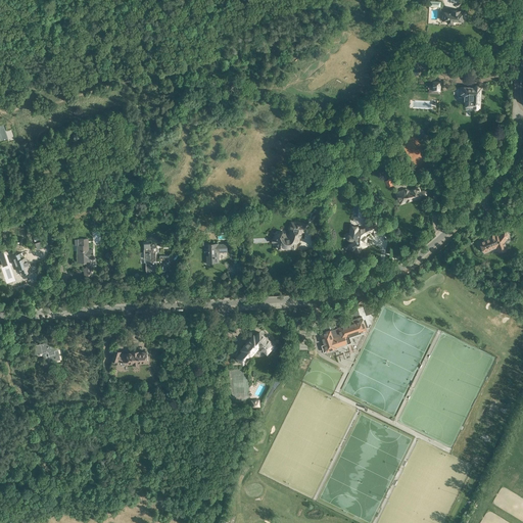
[(450,12),(442,11),(439,11),(439,19),(447,19),(447,24),(453,24),(453,21),(455,21),(456,20),(464,21),(465,11),(461,11),(452,10),(450,12)]
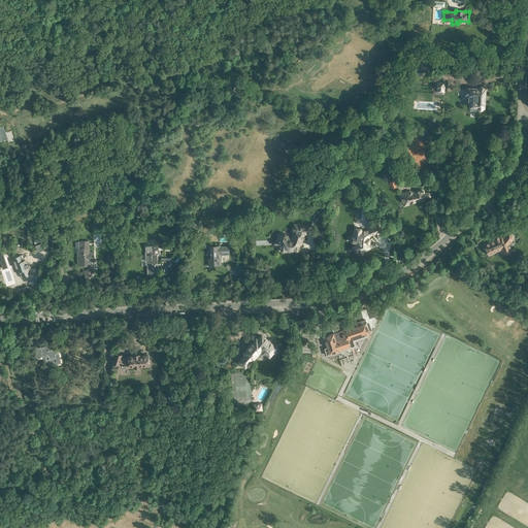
[(430,99),(435,100),(435,91),(444,92),(446,81),(436,80),(436,90),(430,90),(430,92),(430,99)]
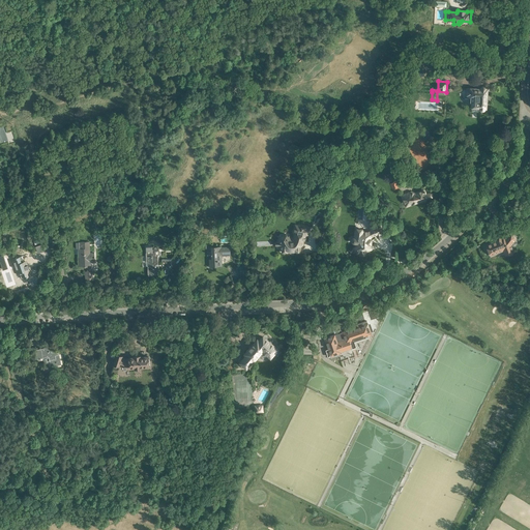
[(467,96),(466,97),(465,98),(465,99),(465,100),(466,100),(466,101),(472,101),(472,107),(479,108),(479,109),(479,110),(480,110),(481,111),(482,111),(483,111),(484,110),(484,109),(486,108),(487,101),(484,101),(484,100),(488,101),(489,96),(486,96),(486,94),(487,94),(487,89),(487,88),(486,87),(484,86),(483,86),(482,86),(481,87),(480,87),(480,88),(468,88),(467,96)]
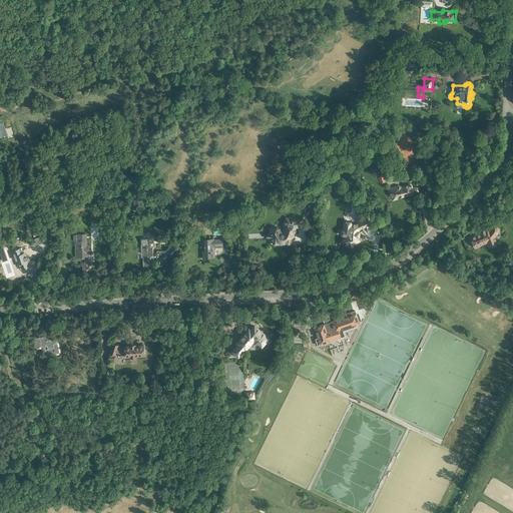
[(418,191),(418,186),(412,187),(411,183),(402,186),(397,185),(388,189),(392,198),(407,192),(408,193),(413,191),(418,191)]
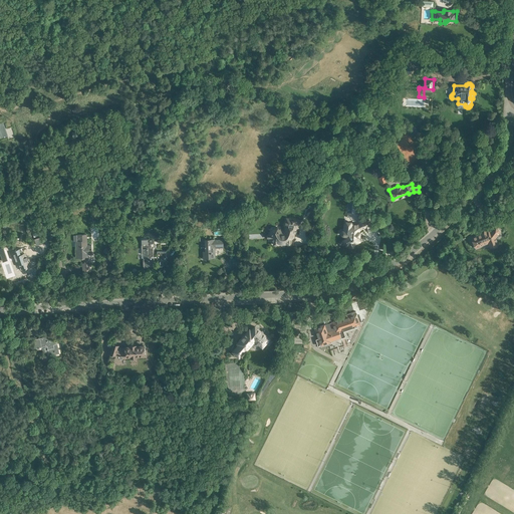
[(352,222),(345,221),(345,223),(343,223),(342,230),(341,230),(341,231),(340,231),(340,232),(340,233),(340,234),(340,235),(341,235),(341,236),(342,236),(343,236),(344,238),(342,239),(345,246),(348,245),(348,246),(348,247),(349,247),(350,247),(350,248),(351,248),(352,248),(353,248),(353,247),(354,247),(354,246),(354,245),(360,242),(361,242),(359,237),(360,237),(360,231),(357,231),(370,225),(366,216),(357,220),(358,223),(356,224),(351,223),(352,222)]
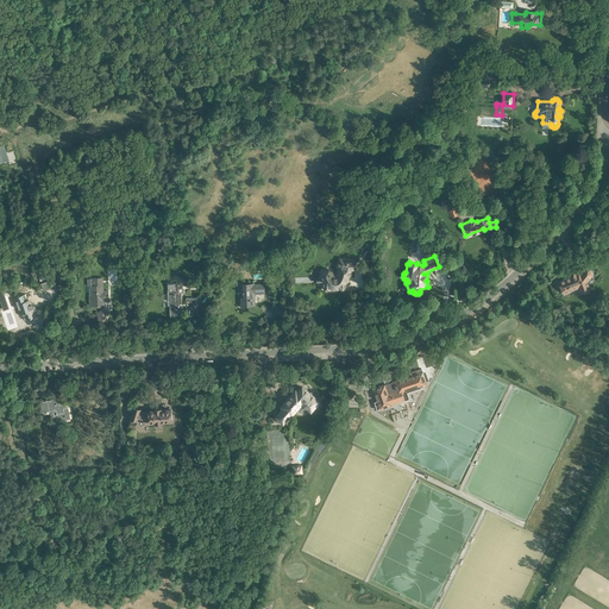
[(324,287),(325,290),(330,289),(330,287),(337,287),(343,289),(344,289),(345,289),(345,288),(345,281),(344,281),(344,277),(345,277),(345,276),(349,276),(350,270),(352,271),(353,262),(345,259),(345,261),(340,259),(338,268),(340,269),(340,271),(338,271),(337,276),(333,276),(332,271),(330,271),(330,269),(321,271),(321,272),(320,274),(321,277),(322,278),(324,278),(324,281),(322,281),(322,283),(322,286),(324,287)]
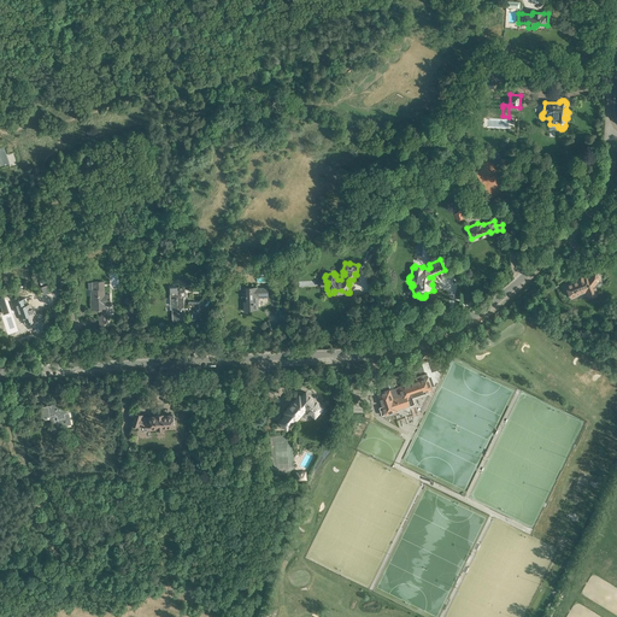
[(378,280),(381,270),(372,269),(370,278),(378,280)]
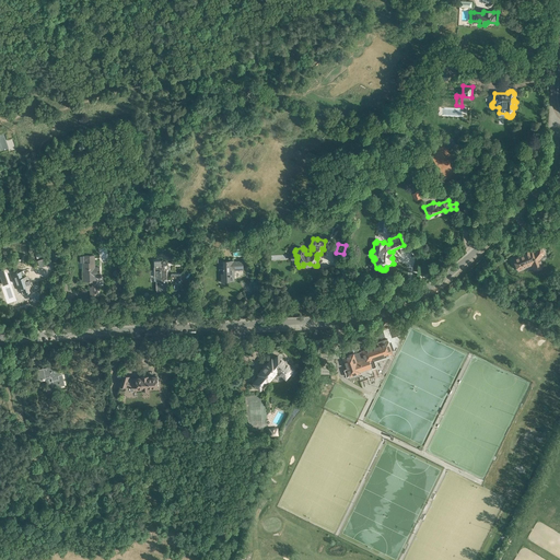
[(526,254),(514,259),(516,266),(523,264),(523,265),(523,266),(524,266),(524,267),(533,264),(535,269),(541,266),(539,260),(545,252),(543,249),(541,251),(537,247),(533,252),(531,251),(529,252),(527,251),(525,253),(526,254)]
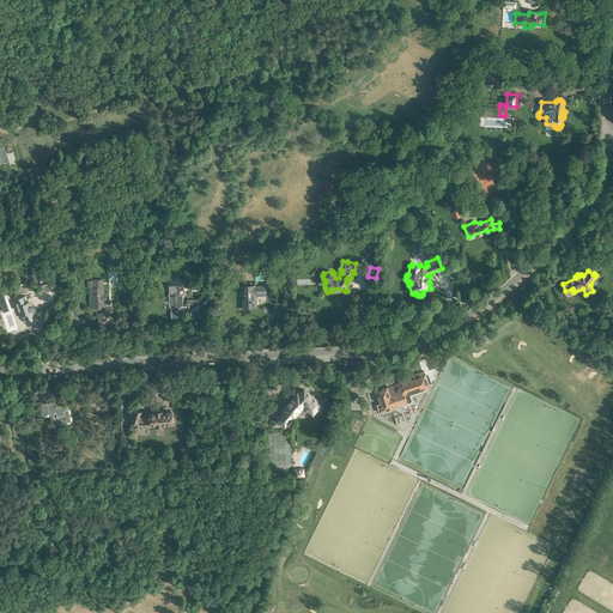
[(95,280),(89,280),(90,287),(89,287),(90,308),(99,308),(99,307),(101,307),(102,314),(98,314),(98,325),(109,323),(108,307),(103,307),(103,302),(110,302),(109,292),(104,292),(104,279),(95,279),(95,280)]
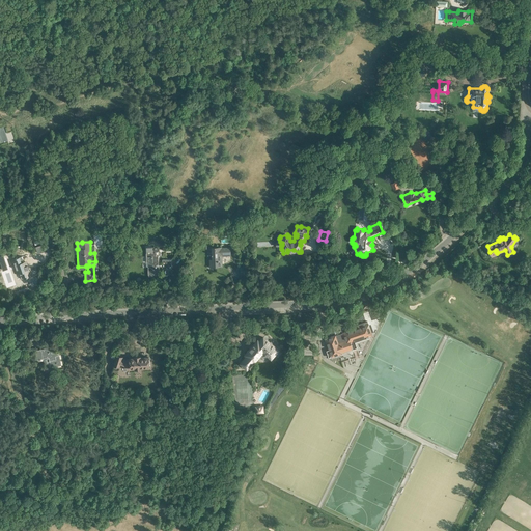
[(148,267),(148,276),(152,276),(152,274),(154,275),(160,275),(159,267),(162,267),(162,269),(172,269),(171,259),(162,259),(162,264),(159,264),(159,256),(157,256),(157,252),(158,252),(158,251),(159,251),(159,250),(159,249),(159,248),(158,248),(157,247),(156,247),(155,248),(155,249),(154,250),(152,250),(152,247),(146,247),(146,267),(148,267)]
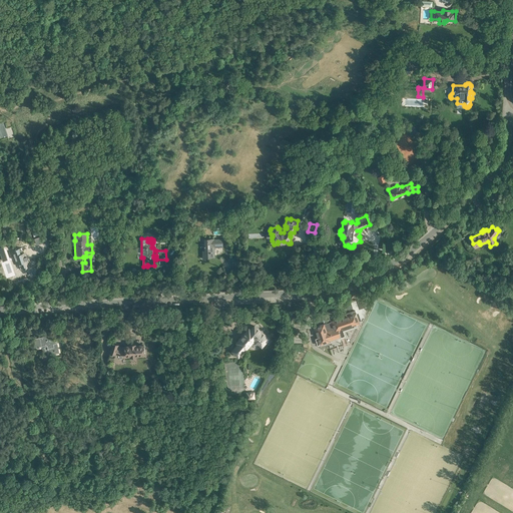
[(214,245),(222,245),(222,239),(213,239),(213,238),(204,239),(205,250),(202,250),(203,258),(214,257),(214,245)]
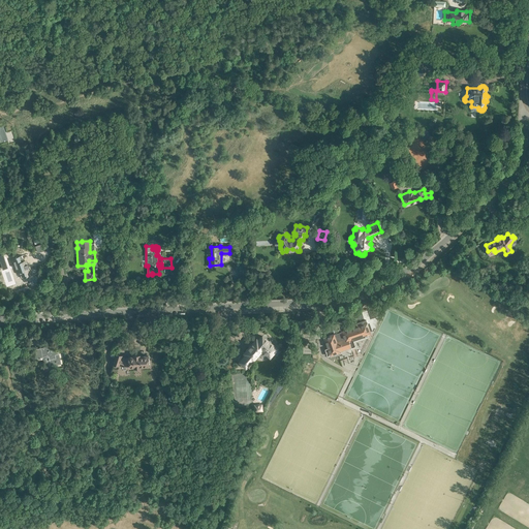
[(20,272),(21,277),(30,275),(25,260),(24,260),(22,255),(11,258),(13,265),(16,265),(18,272),(20,272)]
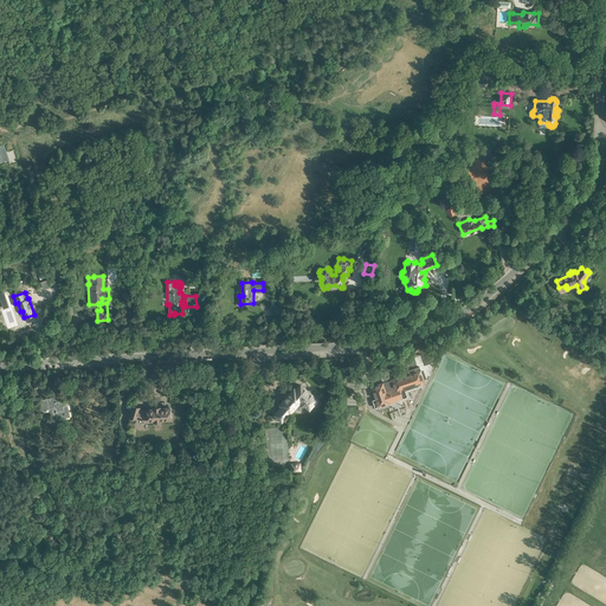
[(375,399),(373,400),(375,407),(403,398),(400,391),(425,382),(420,371),(416,372),(414,368),(410,369),(410,371),(405,373),(404,368),(399,371),(399,372),(393,374),(394,379),(372,387),(375,399)]
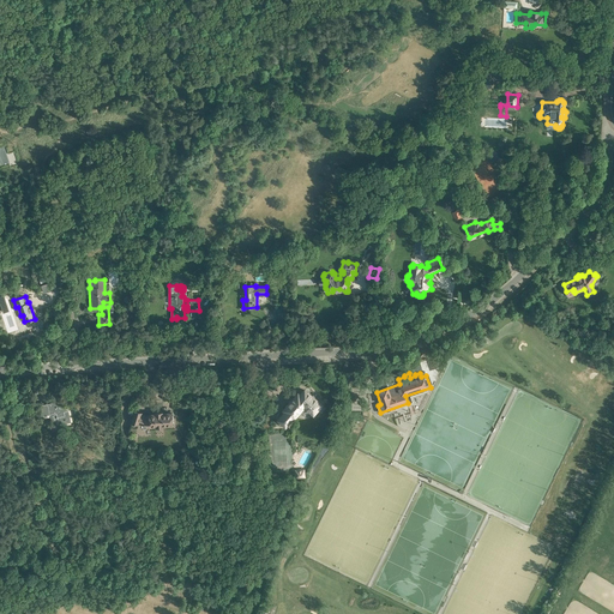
[(278,420),(286,426),(293,417),(294,417),(300,410),(301,410),(301,411),(302,411),(305,411),(306,411),(307,410),(308,409),(313,414),(315,410),(317,410),(319,409),(319,407),(321,404),(315,399),(314,397),(313,395),(311,396),(305,390),(300,396),(298,393),(298,395),(295,395),(294,397),(294,398),(288,405),(287,405),(286,407),(286,409),(284,409),(286,411),(278,420)]
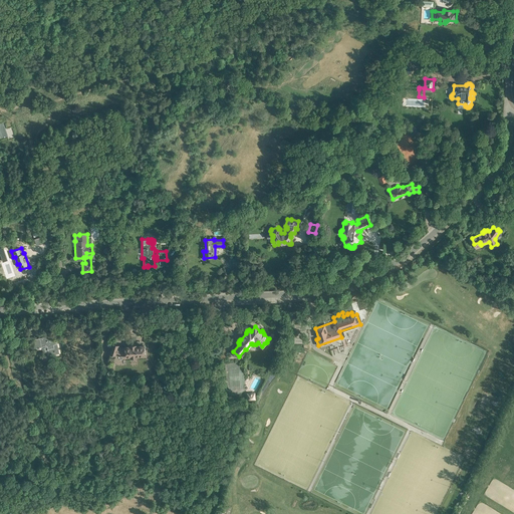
[(43,353),(48,352),(49,355),(59,353),(56,340),(50,341),(49,335),(33,339),(35,348),(41,347),(43,353)]
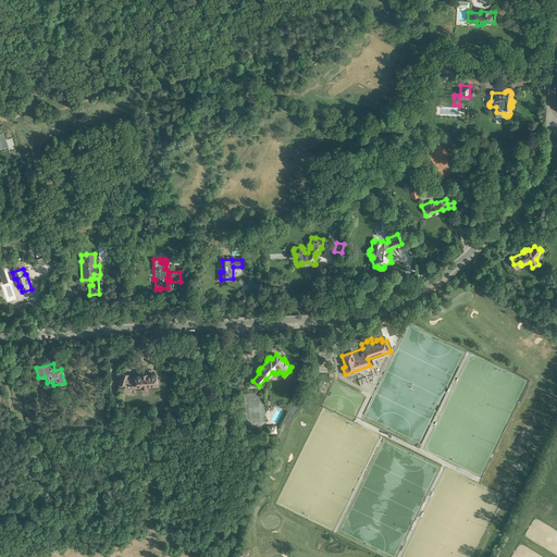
[(122,373),(120,383),(125,385),(126,384),(131,385),(131,386),(132,386),(132,385),(136,385),(136,386),(141,386),(141,388),(148,388),(148,386),(157,385),(157,383),(158,383),(157,376),(156,376),(156,374),(147,375),(147,374),(141,374),(141,375),(136,375),(136,376),(132,376),(128,375),(128,374),(122,373)]
